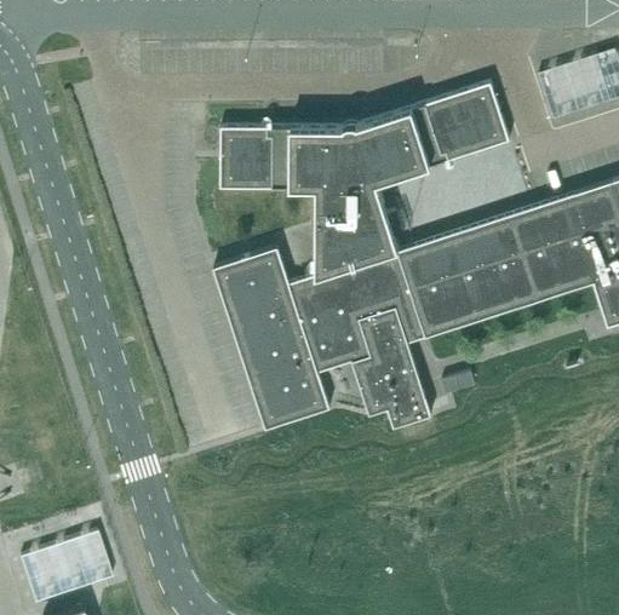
[(538,74),(552,120),(618,97),(618,79),(609,51),(538,74)]
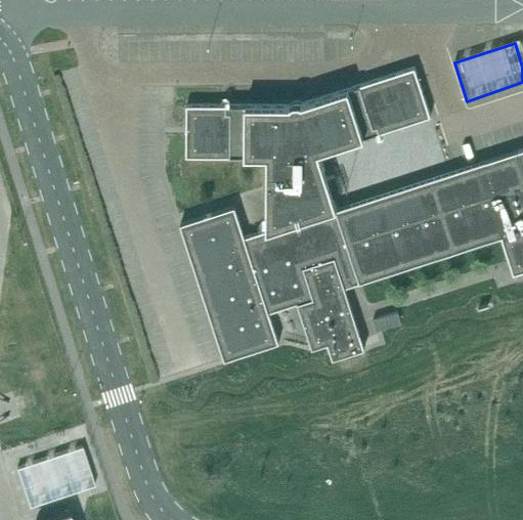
[(318,156),(430,119),(415,70),(301,106),(301,105),(298,105),(295,105),(293,105),(290,107),(290,109),(186,107),(185,160),(266,160),(266,233),(245,241),(234,209),(180,226),(224,363),(278,345),(266,307),(295,298),(297,306),(311,351),(328,346),(333,360),(332,360),(333,361),(364,351),(363,350),(359,351),(354,337),(359,336),(342,283),(356,278),(358,286),(500,240),(513,276),(522,272),(522,152),(337,212),(332,199),(339,196),(339,195),(336,196),(331,181),(334,180),(334,178),(327,181),(318,156)]
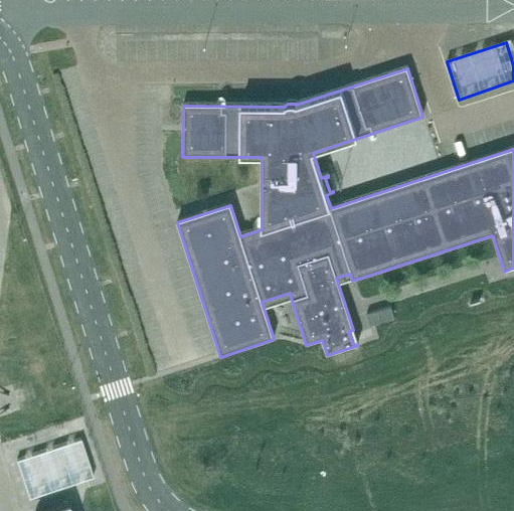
[(366,317),(369,328),(393,321),(390,309),(366,317)]
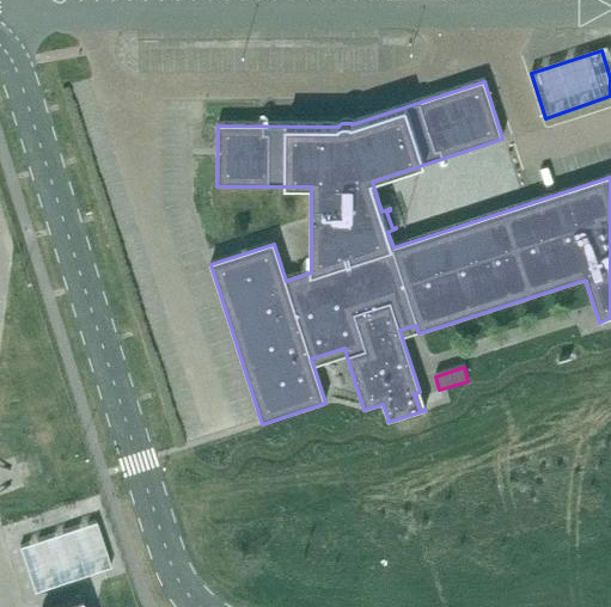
[(19,550),(34,595),(110,570),(95,525),(19,550)]
